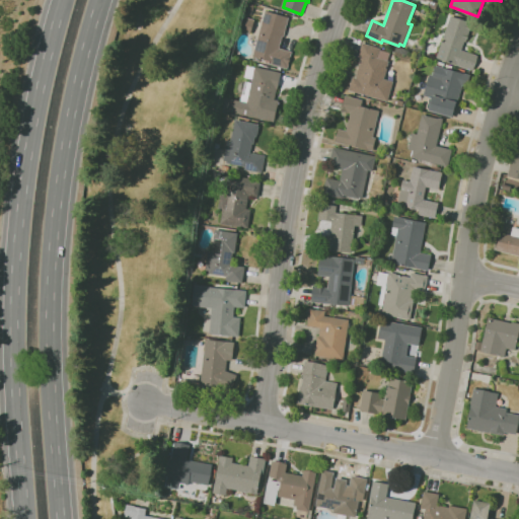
[(287,68),(272,64),(273,62),(270,61),(270,63),(265,61),(265,60),(253,56),(266,10),(290,17),(284,36),(283,36),(279,48),(292,52),(287,68)]
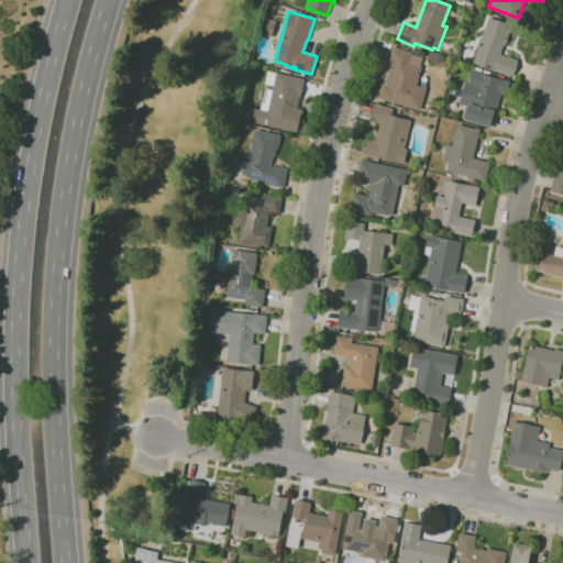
[(514,76),(474,63),(489,18),(512,25),(506,45),(504,45),(501,54),(519,59),(514,76)]
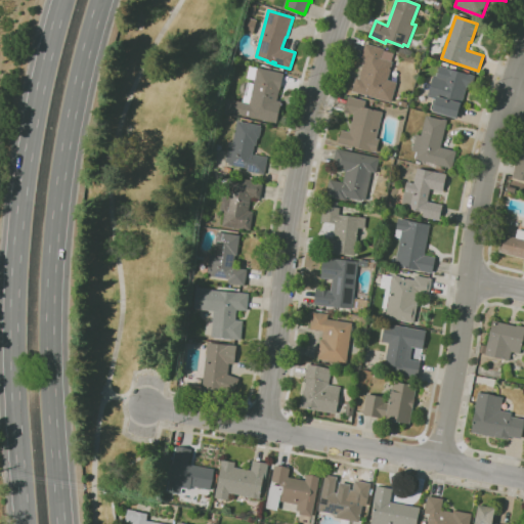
[(391,102),(352,91),(356,77),(359,78),(364,59),(361,59),(366,43),(385,49),(382,58),(393,61),(388,80),(397,82),(391,102)]
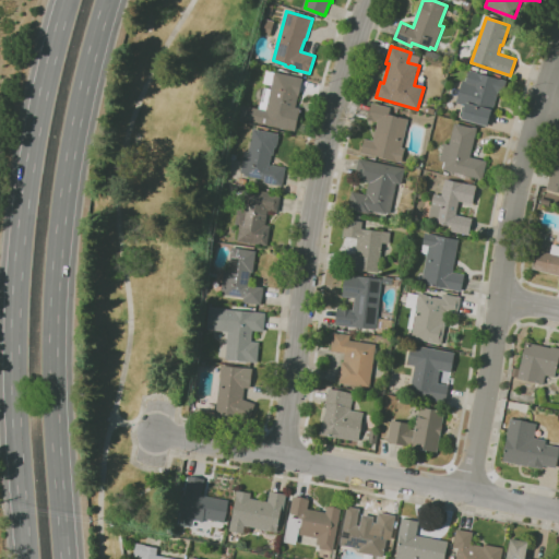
[(489,126),(462,118),(466,105),(458,102),(463,80),(466,81),(470,70),(508,81),(504,94),(497,92),(492,109),(494,109),(489,126)]
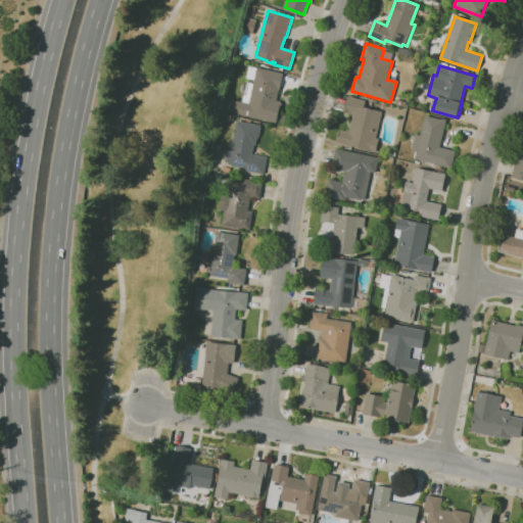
[(276,123),(230,111),(231,108),(229,107),(230,102),(232,103),(233,99),(243,101),(244,95),(246,95),(249,83),(253,84),(254,80),(247,78),(250,66),(257,67),(257,66),(284,74),(280,89),(277,100),(282,101),(276,123)]
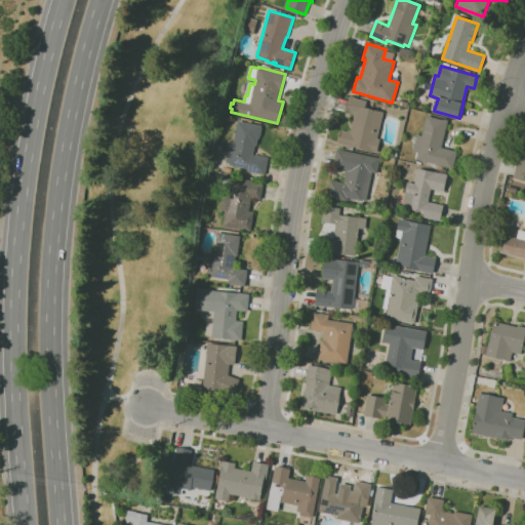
[(377,153),(370,151),(348,146),(348,145),(339,143),(342,130),(351,132),(355,115),(346,112),(350,96),(367,101),(365,107),(385,112),(380,127),(381,127),(379,138),(381,139),(377,153)]
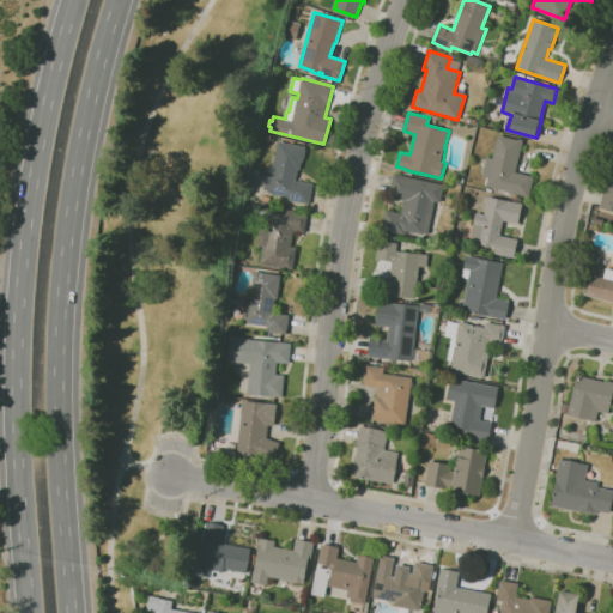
[(529,198),(525,196),(525,195),(486,186),(489,177),(483,176),(487,157),(493,158),(499,134),(517,140),(519,139),(523,140),(516,171),(535,176),(529,198)]
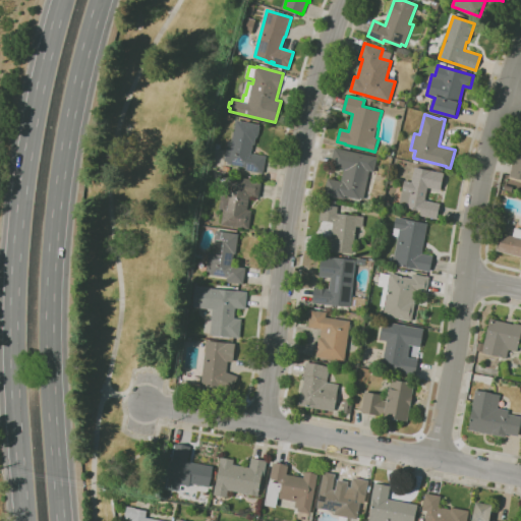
[(264,173),(245,169),(245,167),(227,163),(228,162),(225,161),(229,140),(232,140),(236,119),(261,124),(261,126),(259,134),(258,134),(257,137),(256,136),(254,143),(253,143),(251,153),(267,156),(264,173)]
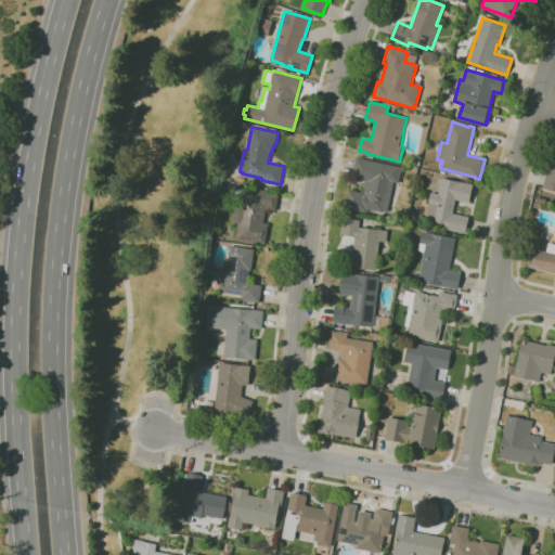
[(554,191),(542,188),(549,163),(551,164),(554,150),(554,149),(554,145),(554,191)]
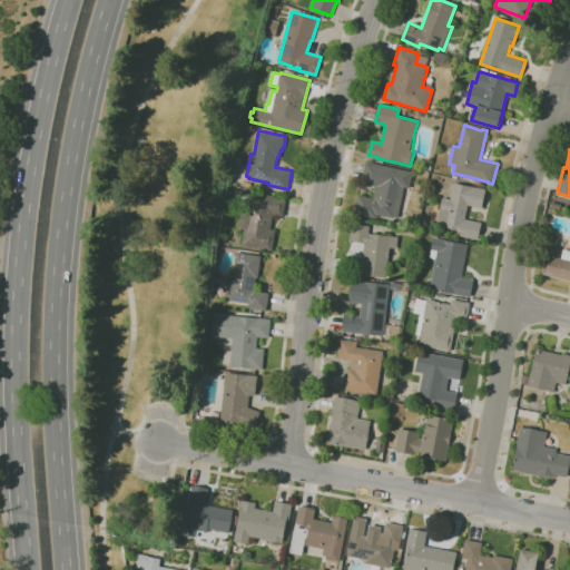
[(394,218),(377,214),(376,218),(355,213),(360,195),(374,198),(376,185),(362,182),(366,161),(414,172),(410,188),(404,186),(397,217),(394,216),(394,218)]
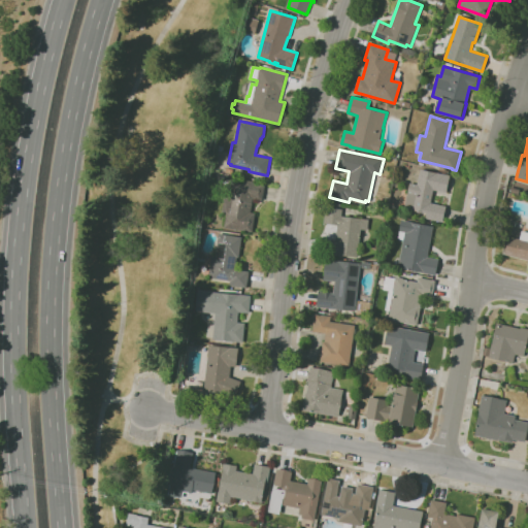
[(442,222),(426,218),(427,212),(419,210),(418,211),(404,208),(407,193),(409,183),(418,185),(421,169),(451,175),(447,192),(434,190),(433,194),(434,195),(433,203),(447,206),(442,222)]
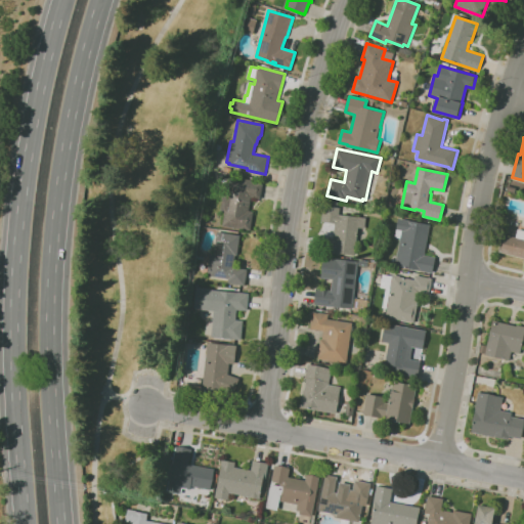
[(251,230),(223,226),(225,211),(220,210),(225,182),(229,182),(230,177),(263,182),(260,199),(252,197),(251,203),(250,211),(254,212),(251,230)]
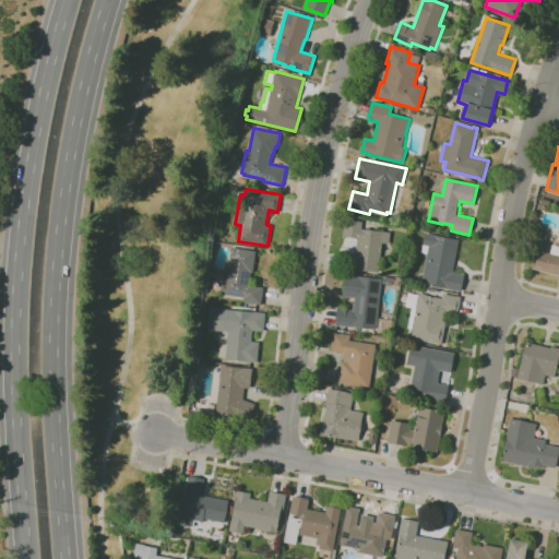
[(379,272),(349,269),(352,252),(356,253),(358,238),(343,236),(345,218),(363,221),(361,228),(368,229),(368,224),(375,225),(375,230),(391,232),(390,244),(382,242),(379,272)]
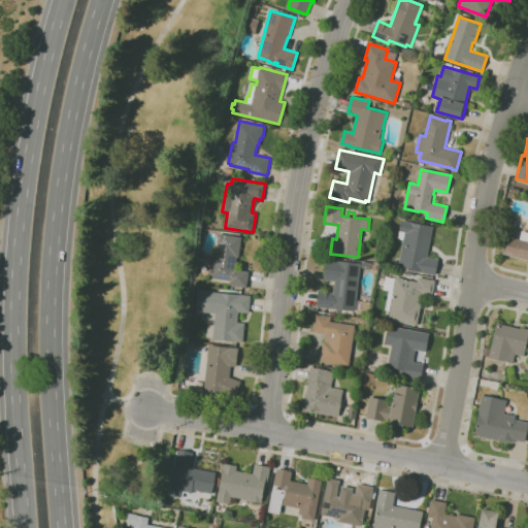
[(436,274),(419,271),(399,267),(404,239),(398,238),(401,220),(434,226),(428,257),(439,259),(436,274)]
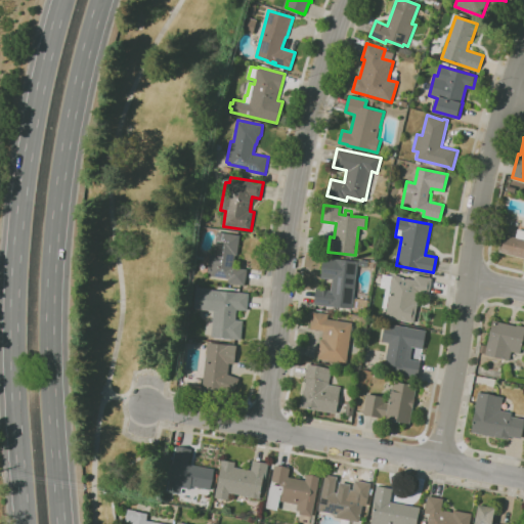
[(523,257),(499,252),(504,233),(516,236),(518,228),(523,229),(523,257)]
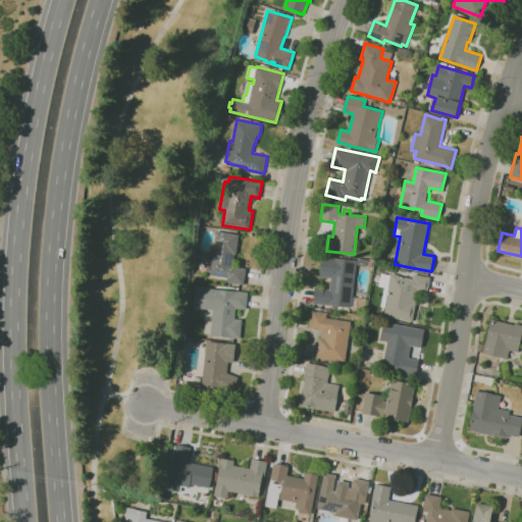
[(245,284),(227,281),(228,277),(210,274),(210,272),(207,271),(210,252),(213,252),(216,231),(240,235),(237,255),(235,254),(232,266),(247,268),(245,284)]
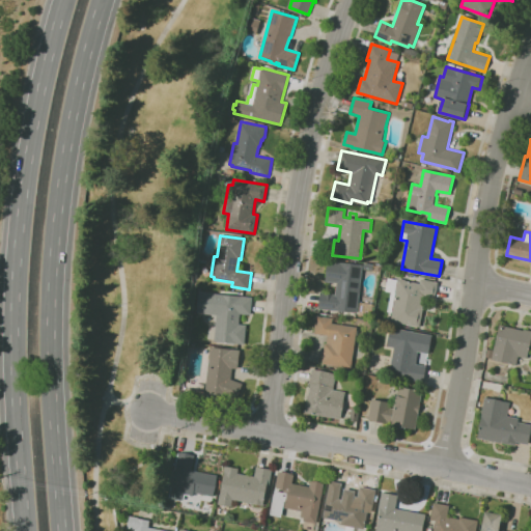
[(365,316),(361,316),(357,312),(335,310),(336,310),(318,309),(320,292),(336,295),(337,282),(326,281),(328,260),(363,264),(358,312),(374,300),(376,304),(374,310),(365,316)]
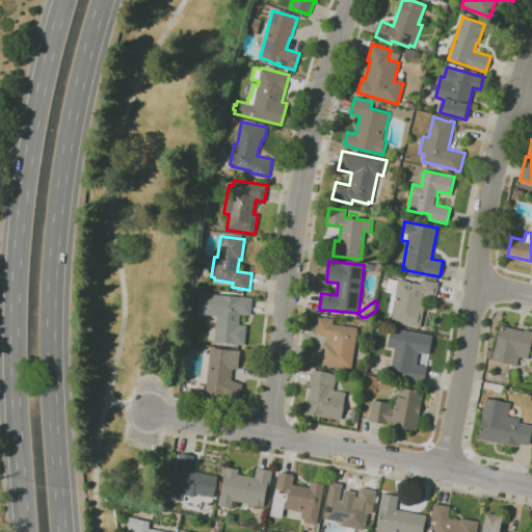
[(421,327),(392,322),(397,293),(399,278),(407,281),(406,281),(421,284),(422,280),(440,283),(436,298),(426,296),(424,310),(425,310),(421,327)]
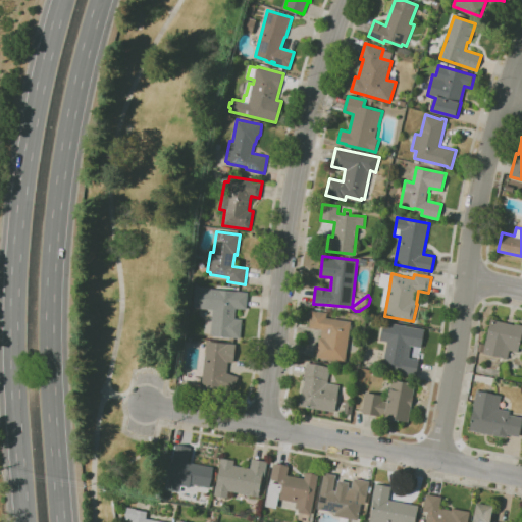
[(241,338),(211,335),(213,309),(195,307),(197,286),(248,292),(247,309),(237,309),(236,318),(243,319),(241,338)]
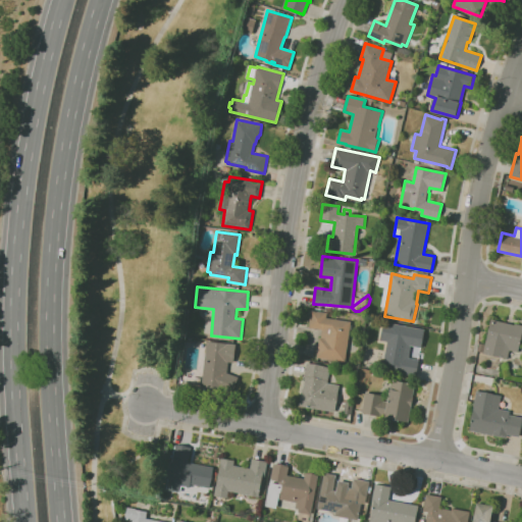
[(346,362),(317,358),(320,337),(321,337),(322,329),(309,327),(312,310),(328,313),(327,318),(351,321),(346,362)]
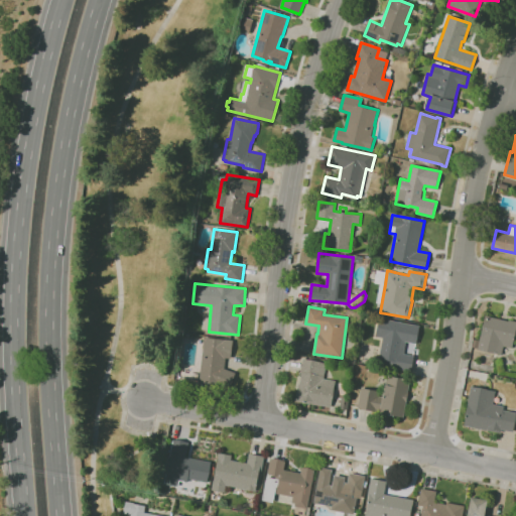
[(502,354),(478,349),(478,348),(473,347),(474,340),(480,341),(486,315),(509,321),(509,319),(515,320),(515,334),(512,348),(504,346),(502,354)]
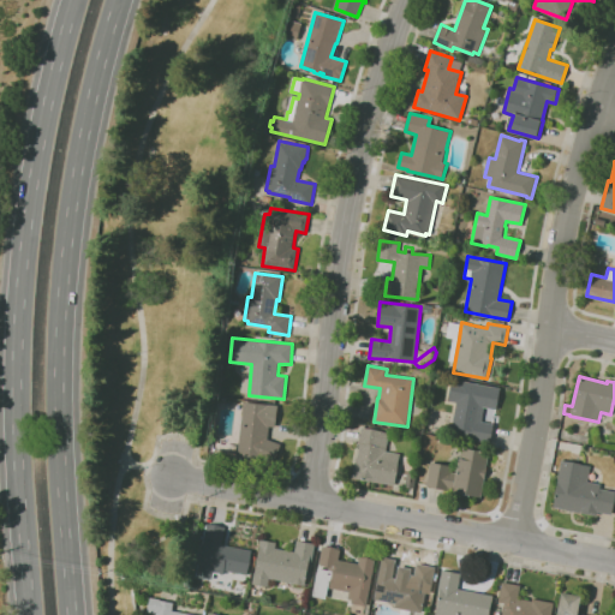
[(491,442),(472,439),(472,436),(470,436),(470,437),(457,435),(458,430),(452,429),(458,402),(448,400),(453,380),(501,389),(497,410),(484,406),(482,421),(495,424),(491,442)]
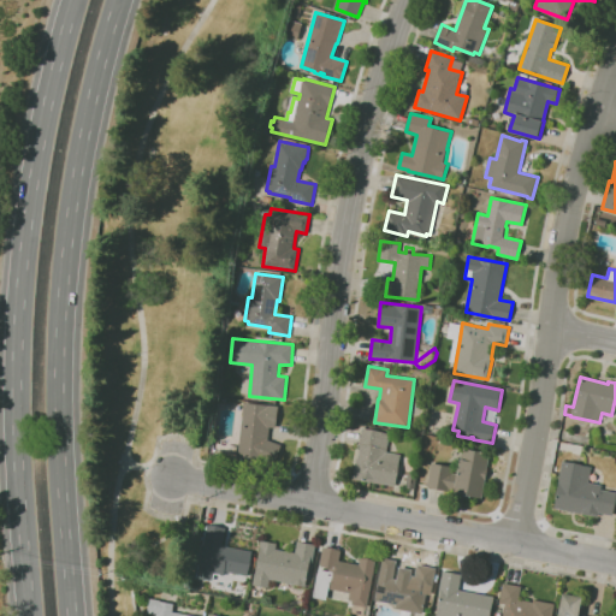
[(272,468),(238,456),(244,402),(279,406),(276,427),(270,427),(268,439),(280,445),(272,468)]
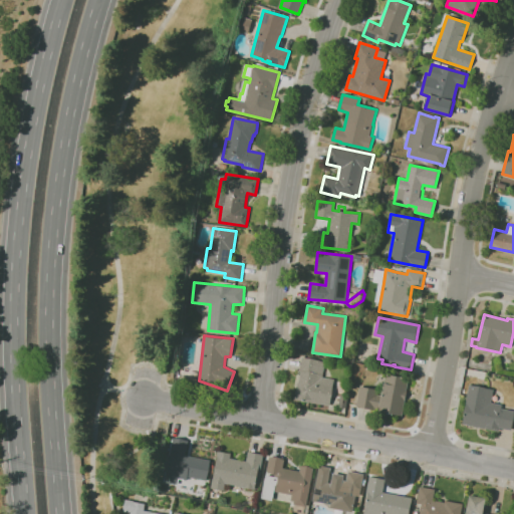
[(329,406),(295,400),(298,382),(299,382),(301,371),(300,371),(302,357),(325,361),(322,376),(334,378),(329,406)]
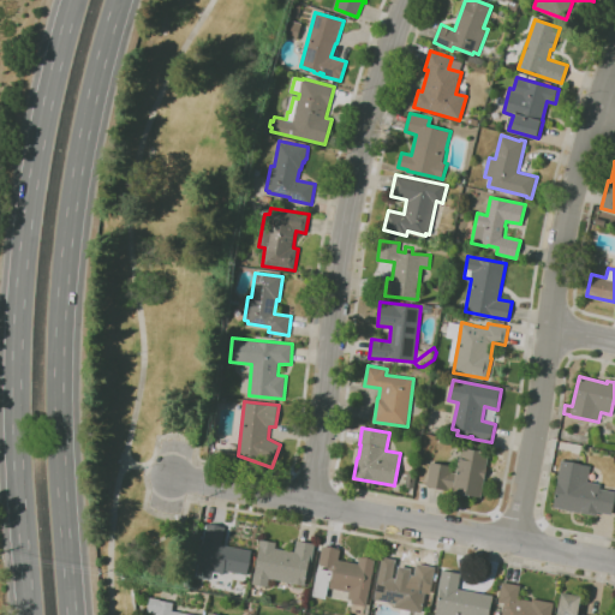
[(482,497),(454,491),(455,489),(448,488),(448,490),(427,485),(431,463),(453,466),(452,472),(457,473),(460,458),(463,447),(490,453),(482,497)]
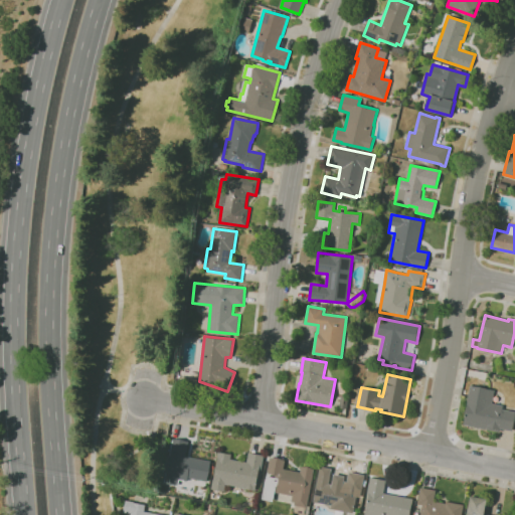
[(514,420),(513,431),(501,428),(500,433),(463,424),(467,406),(466,406),(471,385),(495,390),(492,403),(503,405),(503,408),(514,410),(514,420)]
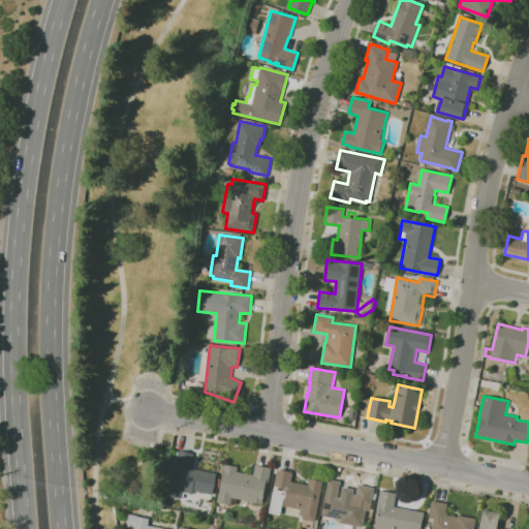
[(356,419),(348,418),(350,407),(359,408),(356,419)]
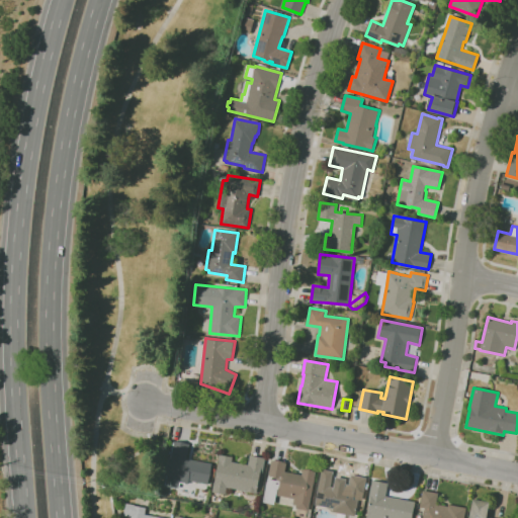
[(212,463),(210,473),(208,484),(189,481),(188,484),(180,483),(179,488),(165,485),(167,473),(170,475),(172,459),(171,458),(174,441),(189,444),(186,459),(212,463)]
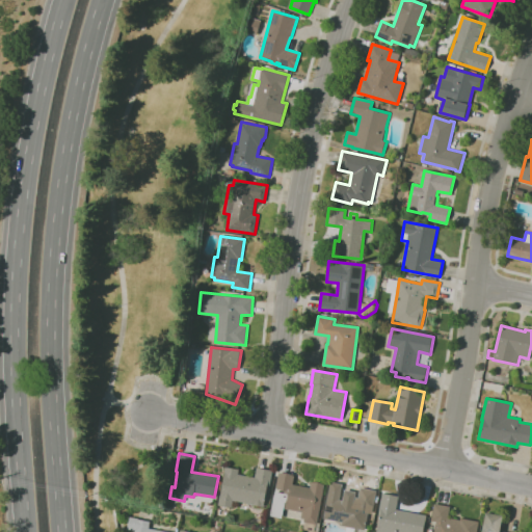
[(232,507),(218,505),(225,467),(239,470),(238,474),(255,477),(257,468),(273,471),(269,489),(268,488),(264,507),(251,504),(234,500),(232,507)]
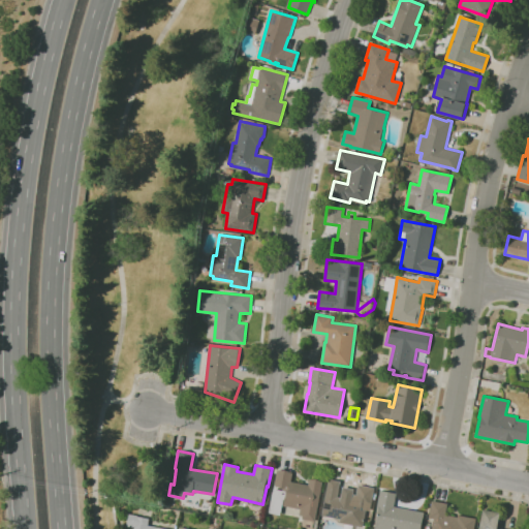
[(315,521),(303,519),(303,516),(300,515),(301,509),(282,505),(281,515),(270,512),(274,489),(282,491),(283,487),(275,485),(277,470),(293,473),(291,481),(309,485),(310,478),(322,481),(315,521)]
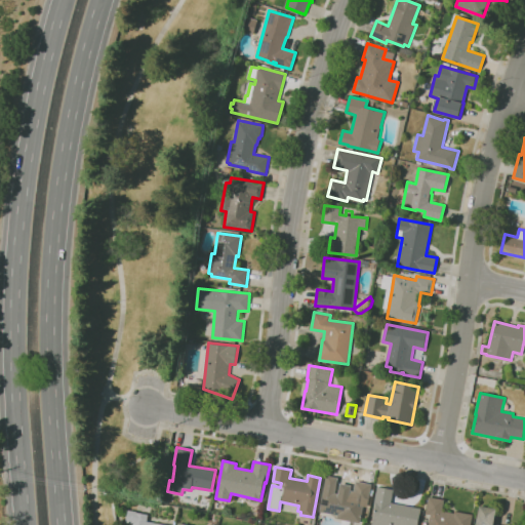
[(357,524),(348,524),(349,521),(337,518),(337,515),(320,511),(327,475),(338,478),(335,492),(354,496),(357,481),(372,484),(368,502),(365,501),(361,523),(358,523),(357,524)]
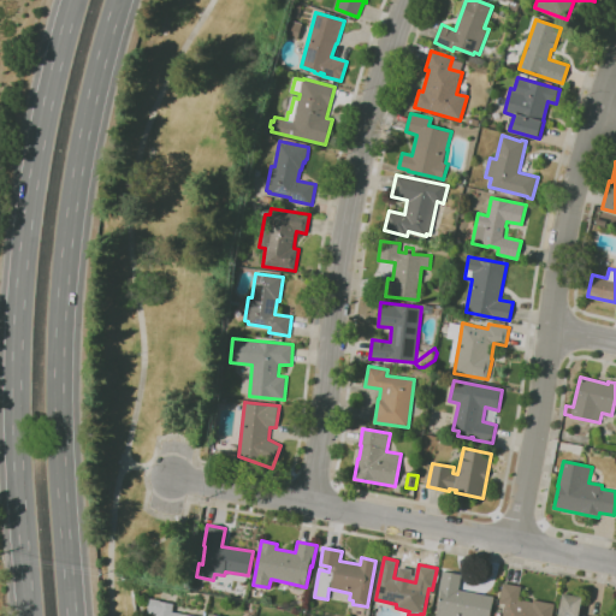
[(437,615),(442,592),(439,591),(444,570),(462,575),(460,590),(495,597),(490,615),(437,615)]
